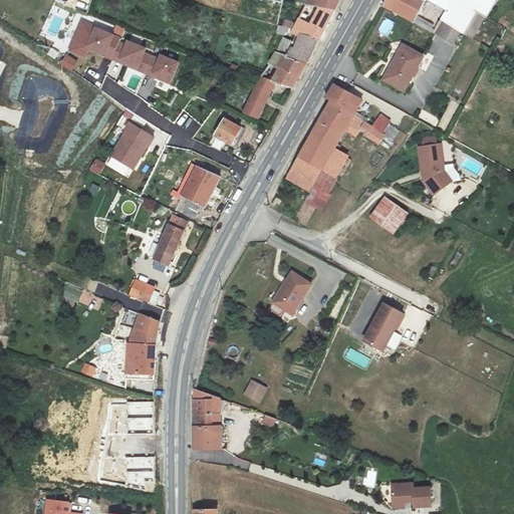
[(304,0),(304,7),(335,12),(340,0),(304,0)]
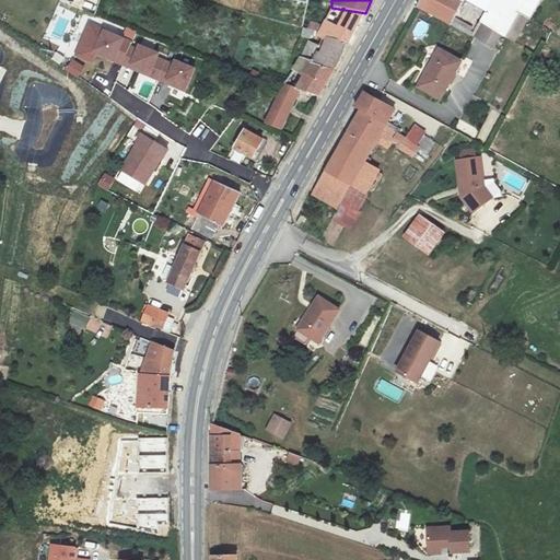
[(416,0),(412,8),(447,26),(455,1),(455,0),(416,0)]
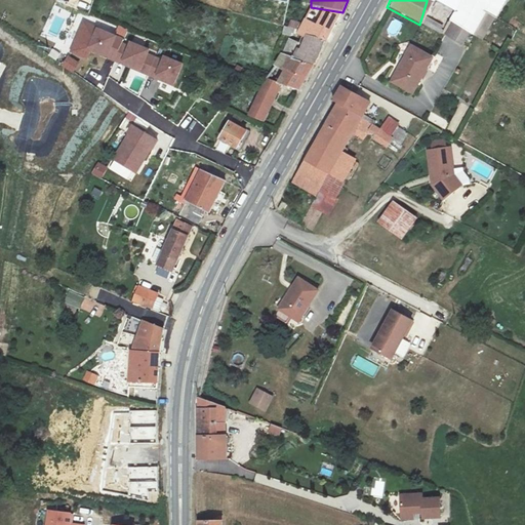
[(451,18),(461,0),(427,0),(427,1),(419,25),(441,36),(451,18)]
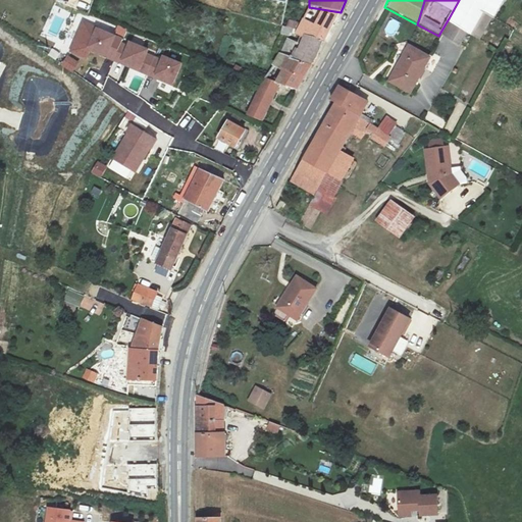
[(496,18),(503,6),(489,0),(459,0),(449,18),(454,21),(465,29),(470,32),(482,11),(496,18)]
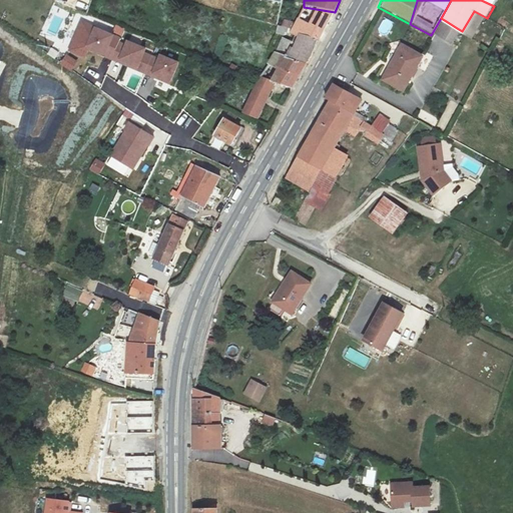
[(335,12),(304,7),(291,35),(300,38),(319,43),(322,43),(327,29),(332,19),(335,12)]
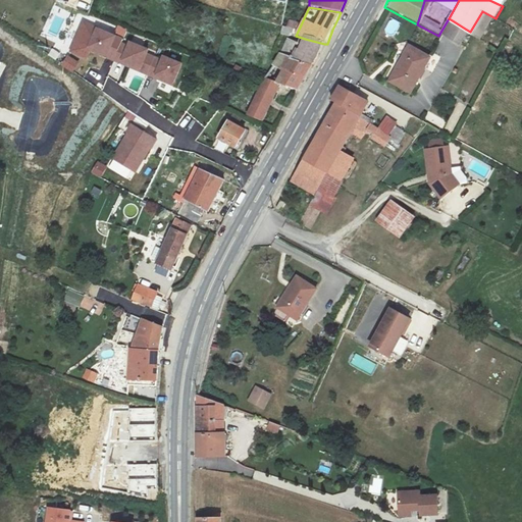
[(465,29),(454,21),(449,32),(460,39),(465,29)]
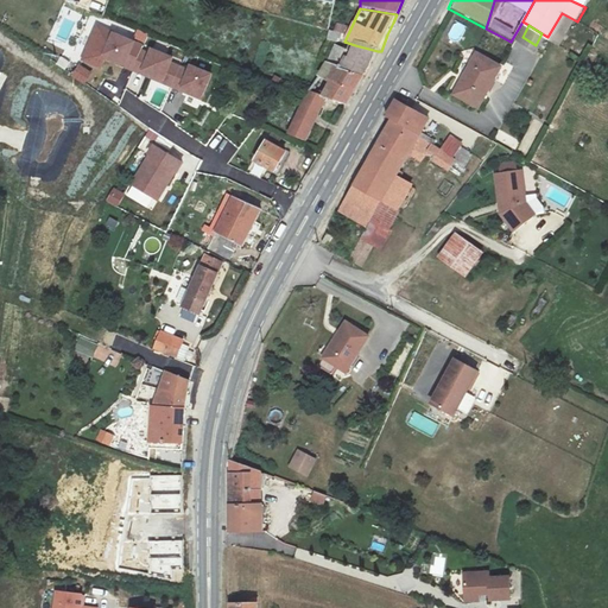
[(99,68),(103,58),(113,35),(96,27),(82,59),(99,68)]
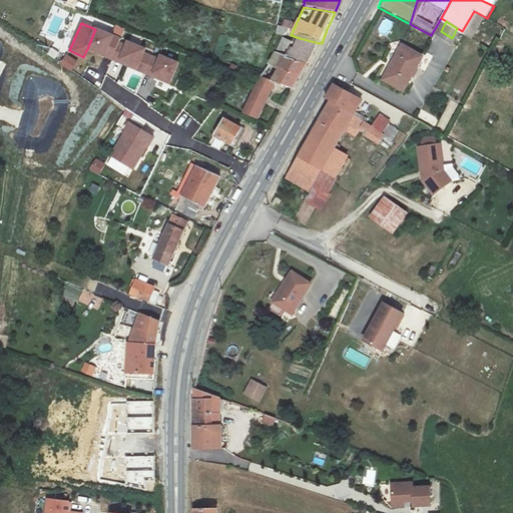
[(113,36),(95,29),(87,49),(112,60),(119,43),(111,40),(113,36)]
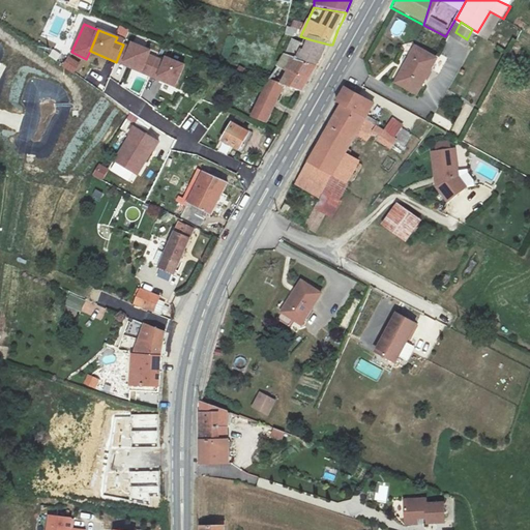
[(329,45),(310,39),(297,59),(317,67),(329,45)]
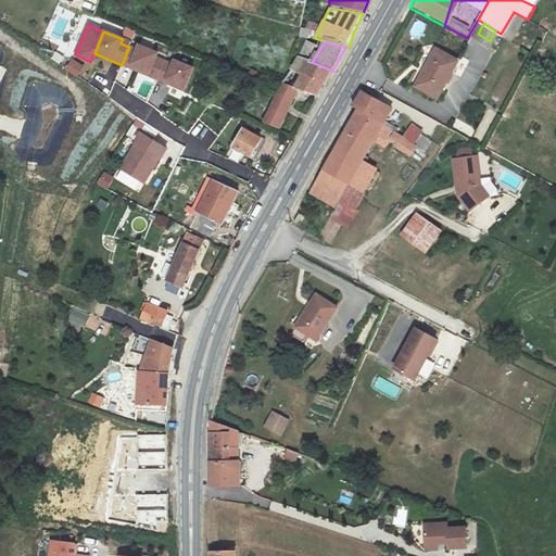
[(130,42),(129,47),(122,65),(130,68),(131,65),(150,73),(156,58),(158,53),(130,42)]
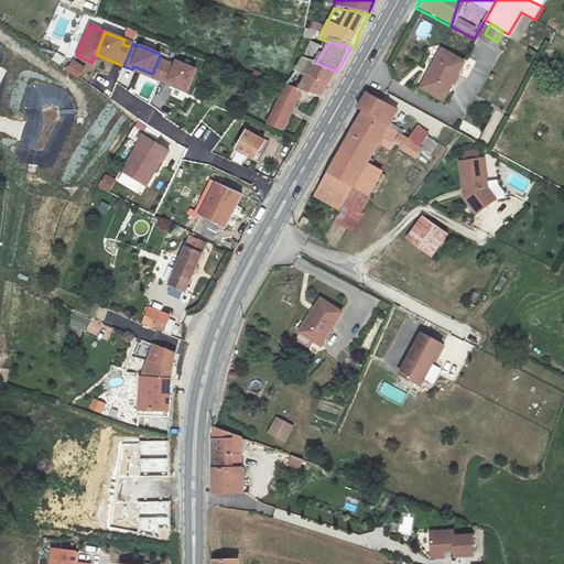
[(442,49),(427,74),(431,76),(423,90),(442,100),(464,61),(442,49)]
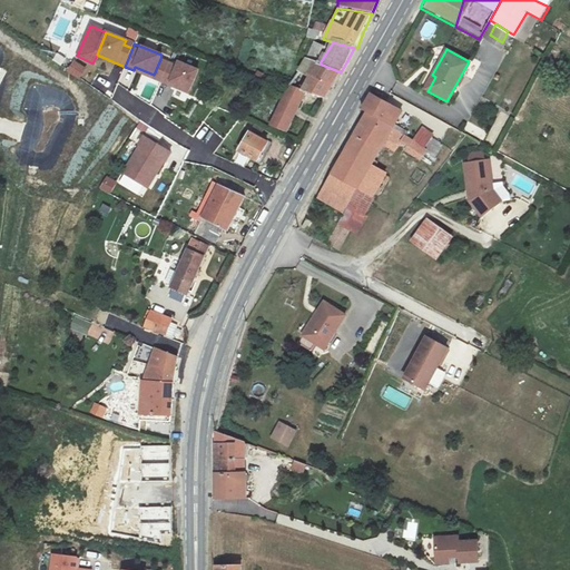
[(325,99),(341,72),(320,64),(307,57),(293,81),(291,80),(272,120),(287,128),(308,91),(325,99)]
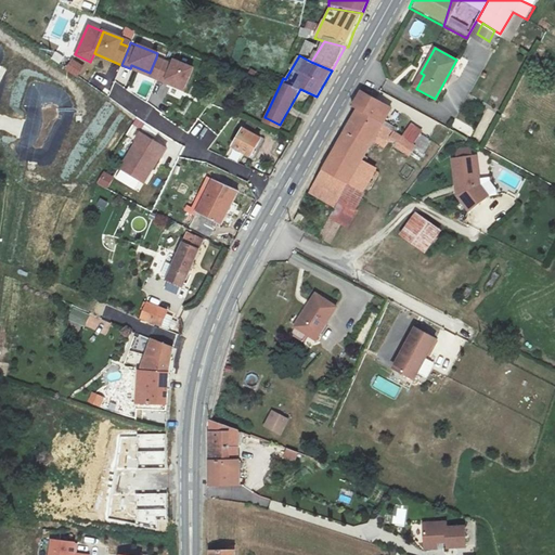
[(165,61),(156,57),(150,73),(131,65),(130,68),(157,79),(165,61)]
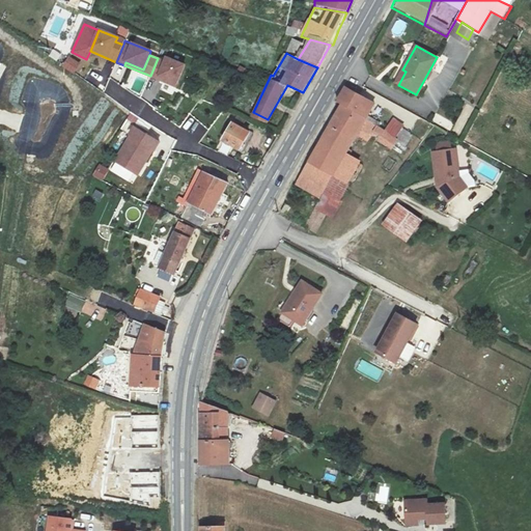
[(79,63),(68,57),(62,66),(74,73),(79,63)]
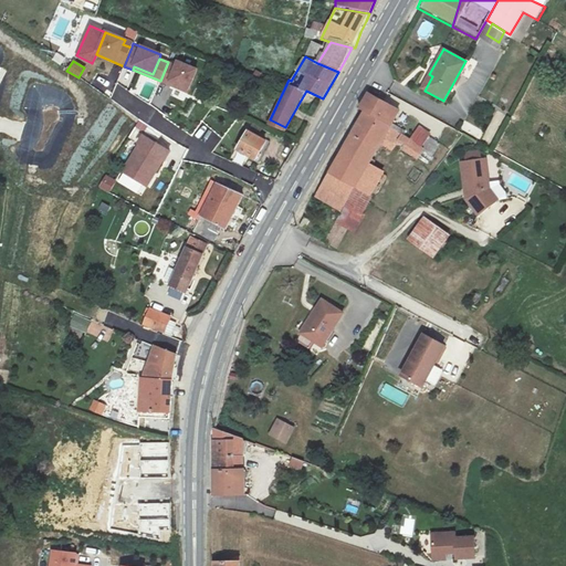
[(176,66),(168,62),(160,81),(169,84),(170,81),(189,88),(197,70),(178,61),(176,66)]
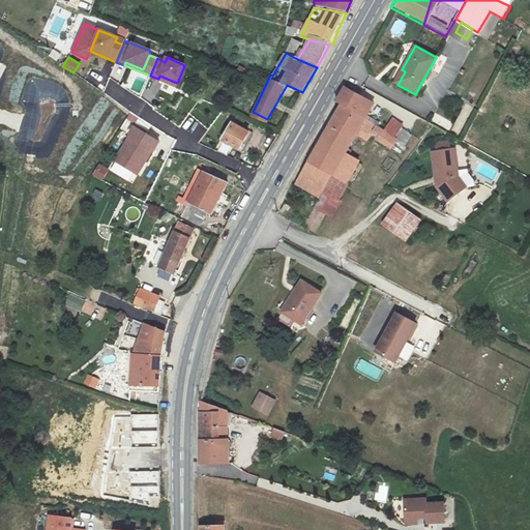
[(159,76),(158,79),(176,86),(177,83),(159,76)]
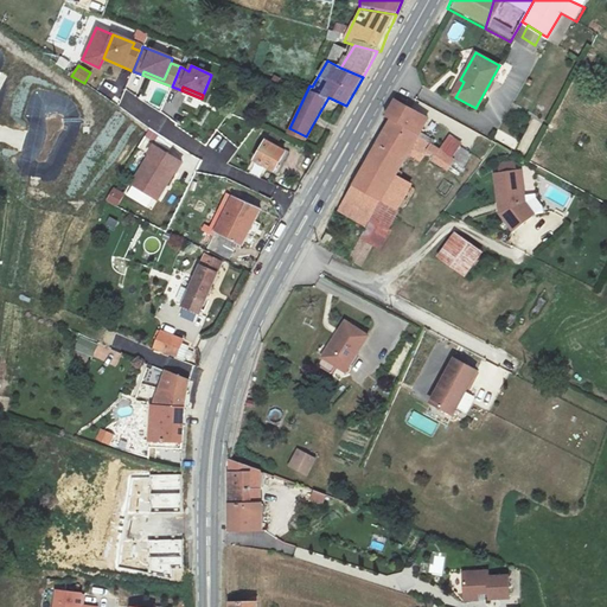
[(391,115),(384,127),(434,154),(430,160),(446,170),(453,158),(451,155),(460,141),(448,134),(439,149),(429,144),(432,140),(419,132),(427,119),(394,100),(388,112),(391,115)]
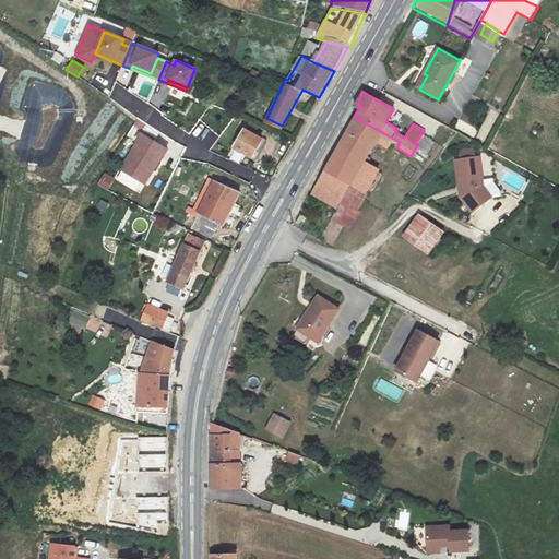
[(400,142),(354,117),(325,169),(311,194),(336,209),(351,183),(366,192),(377,170),(363,162),(375,141),(381,145),(383,142),(388,144),(390,143),(396,147),(400,142)]
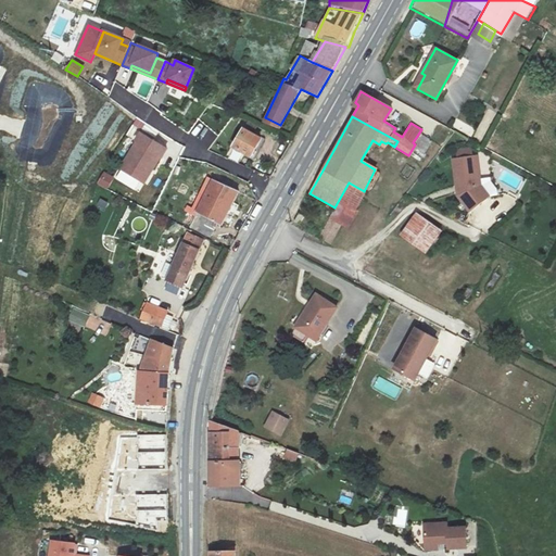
[(457,119),(453,127),(470,136),(475,128),(457,119)]
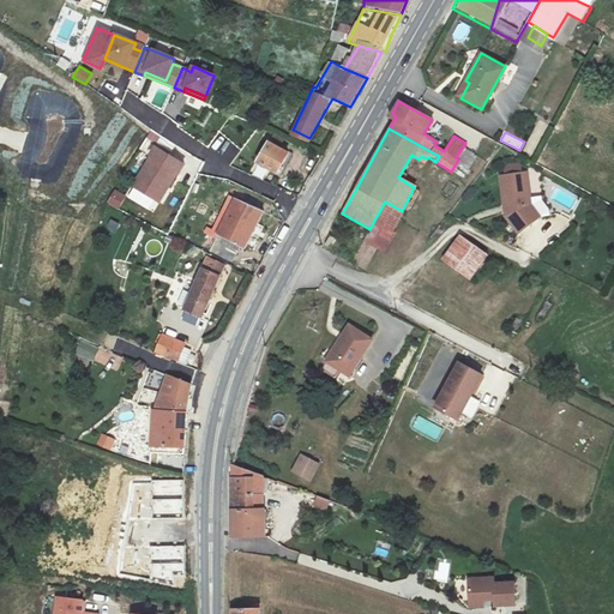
[(288,152),(266,142),(256,162),(277,174),(288,152)]
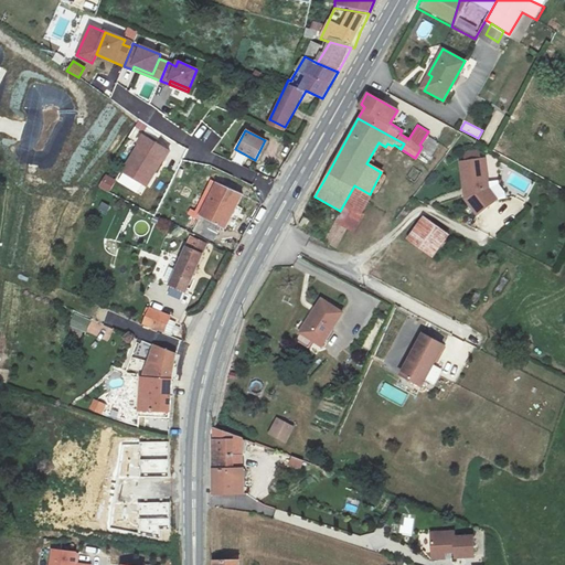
[(170,151),(145,137),(123,172),(145,184),(153,170),(156,172),(163,159),(166,160),(170,151)]
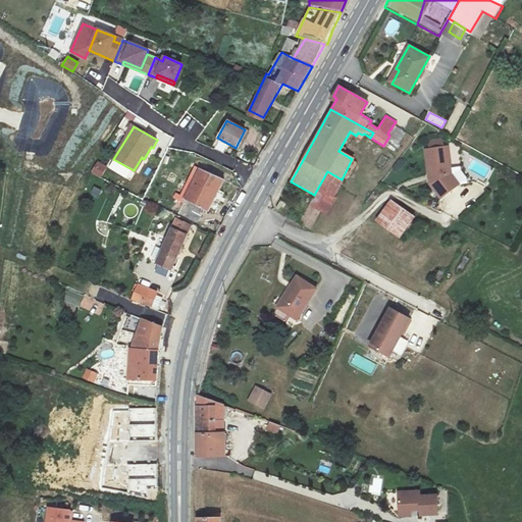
[(387,143),(398,148),(407,132),(398,126),(387,143)]
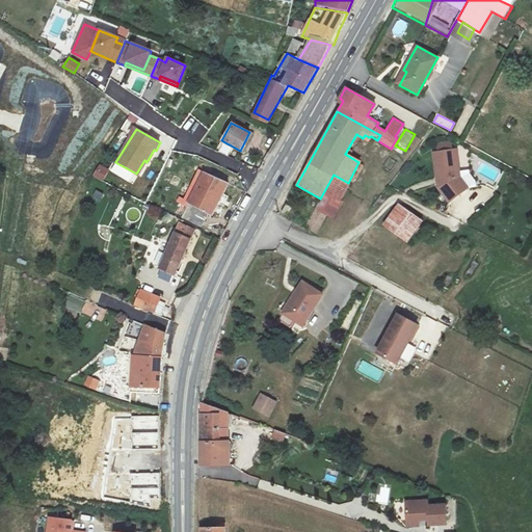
[(456,149),(433,152),(439,186),(450,201),(468,187),(460,177),(456,149)]
